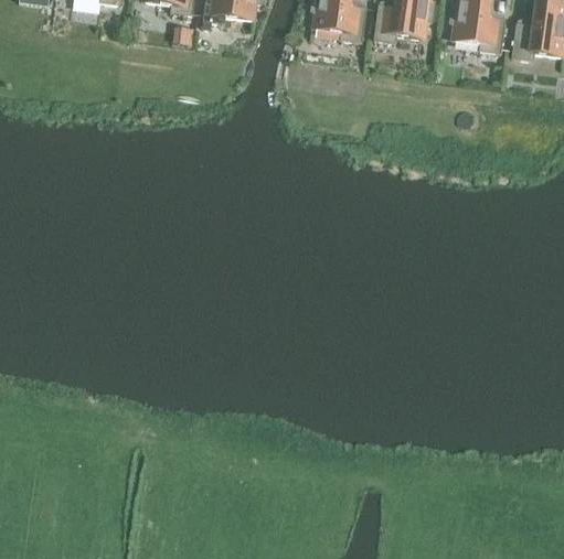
[(145,0),(171,3),(171,11),(193,14),(194,0),(145,0)]
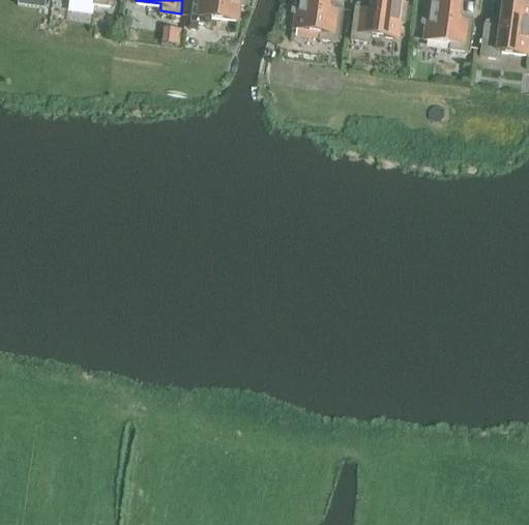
[(193,0),(190,19),(211,22),(212,15),(237,18),(240,1),(244,2),(244,0),(193,0)]
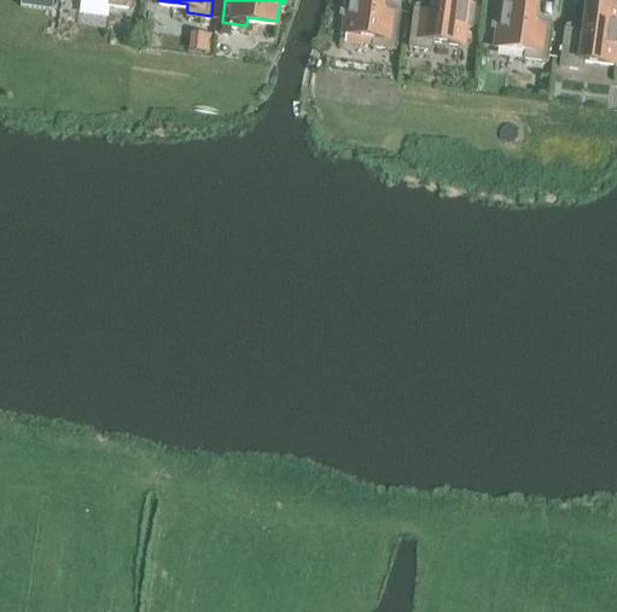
[(343,0),(342,10),(347,11),(344,30),(373,34),(372,42),(397,46),(402,7),(383,5),(383,0),(343,0)]
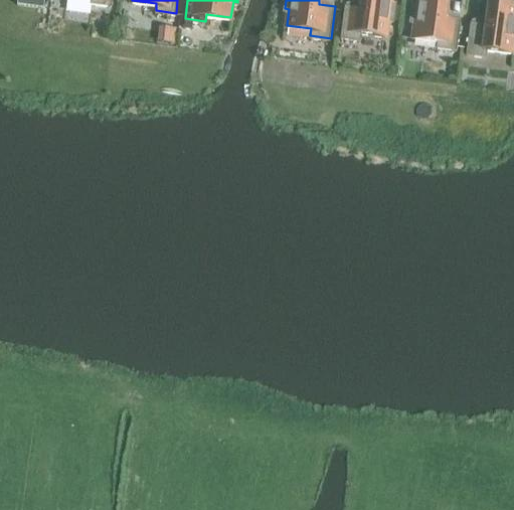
[(362,0),(361,6),(345,3),(340,35),(361,38),(362,31),(386,34),(388,18),(392,19),(395,1),(391,0),(362,0)]
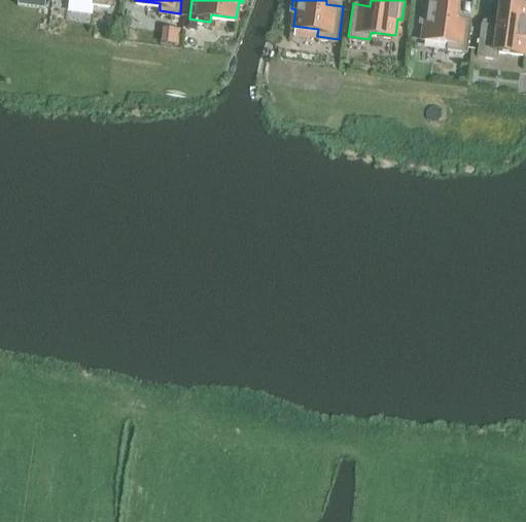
[(423,1),(420,20),(424,21),(422,37),(448,40),(447,47),(467,50),(471,18),(455,15),(456,0),(427,0),(427,2),(423,1)]
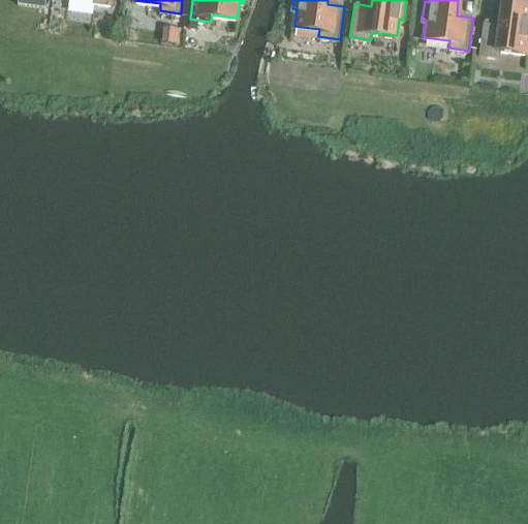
[(527,2),(511,0),(503,0),(500,23),(484,21),(478,54),(499,57),(500,50),(526,53),(527,44),(527,2)]
